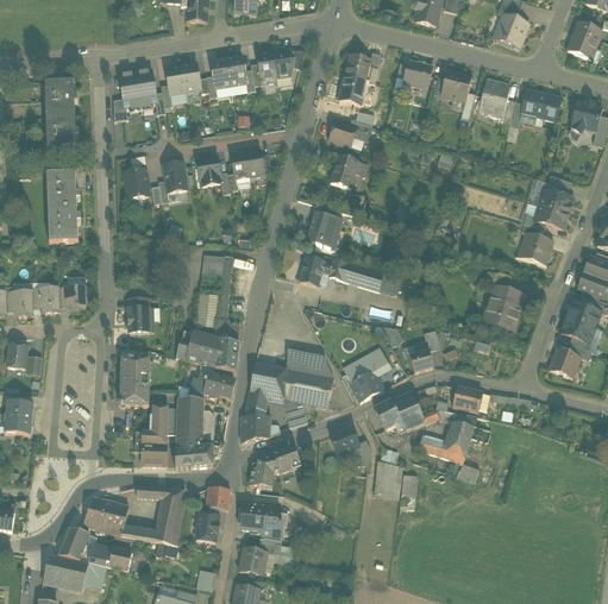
[(186,20),(206,21),(207,0),(188,0),(186,20)]
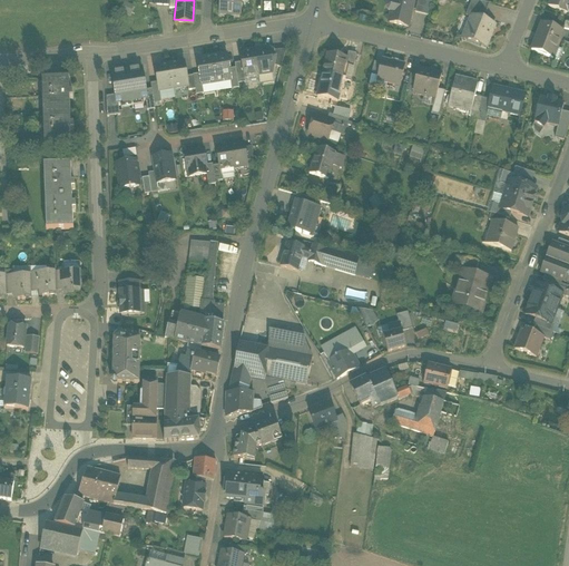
[(218,0),(218,11),(239,12),(241,0),(218,0)]
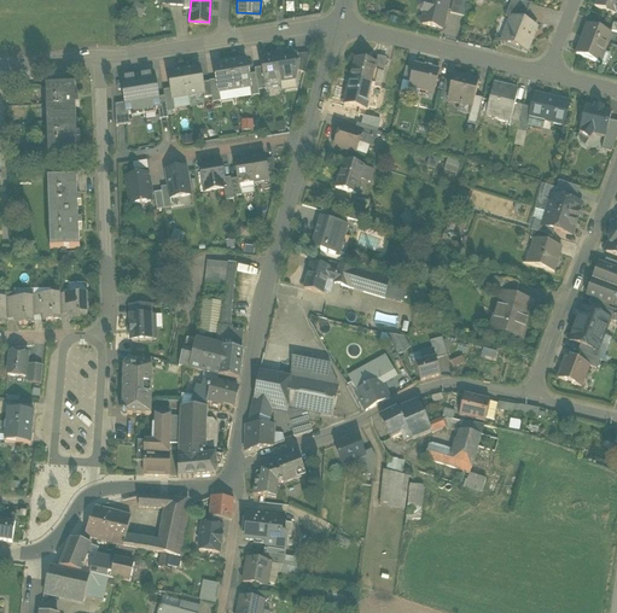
[(420,21),(441,25),(446,0),(418,0),(418,5),(419,9),(423,10),(420,21)]
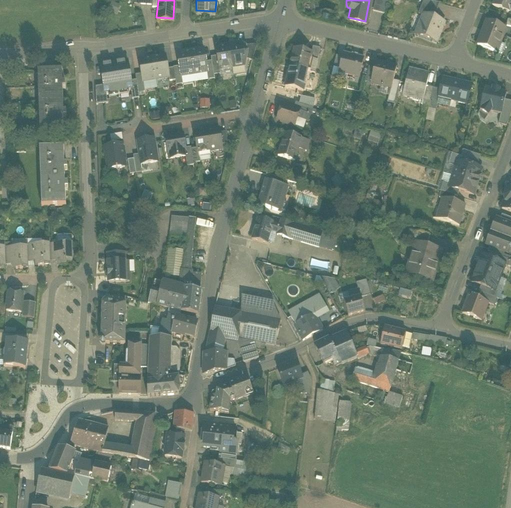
[(373,0),(371,8),(383,10),(385,0),(373,0)]
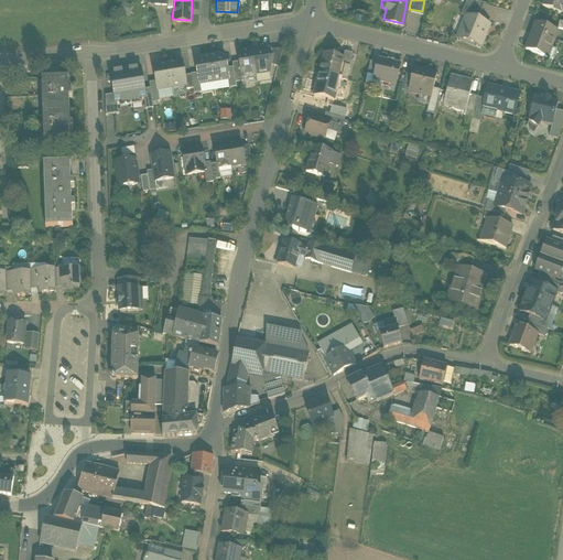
[(459,11),(476,17),(483,0),(464,0),(459,11)]
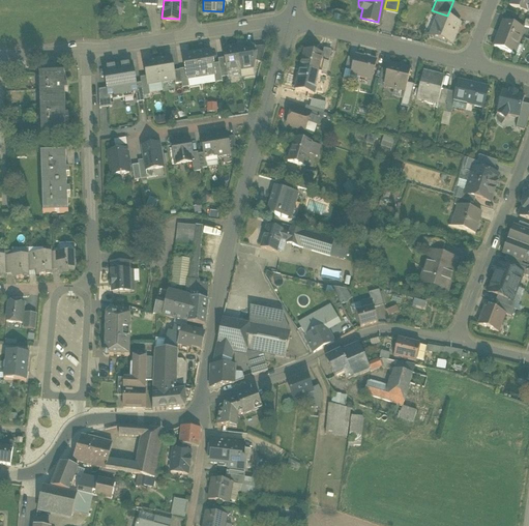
[(528,10),(528,0),(510,0),(509,2),(528,10)]
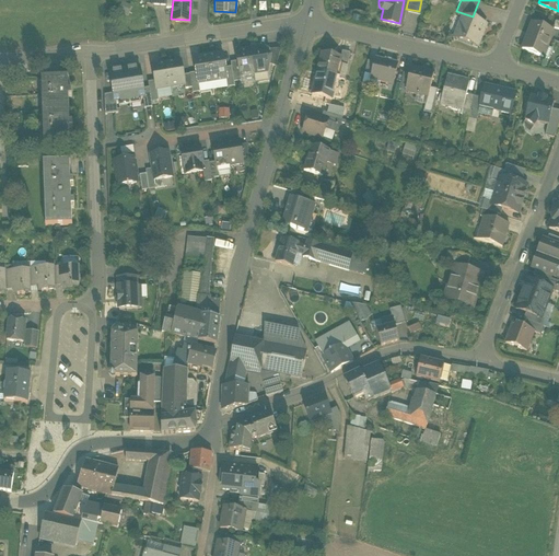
[(449,32),(475,43),(484,21),(473,16),(456,11),(463,14),(455,34),(449,31),(449,32)]
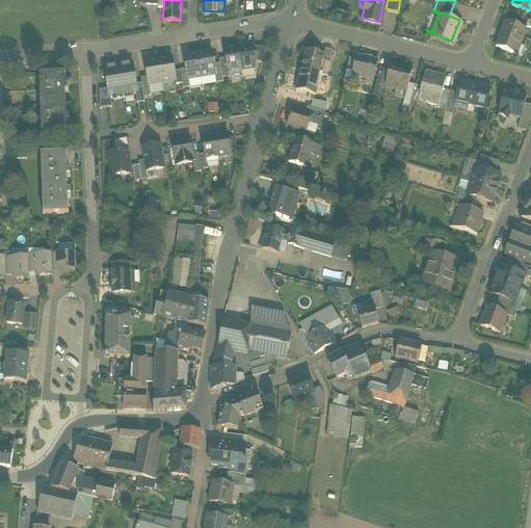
[(495,44),(514,51),(515,51),(519,42),(525,26),(505,19),(495,44)]
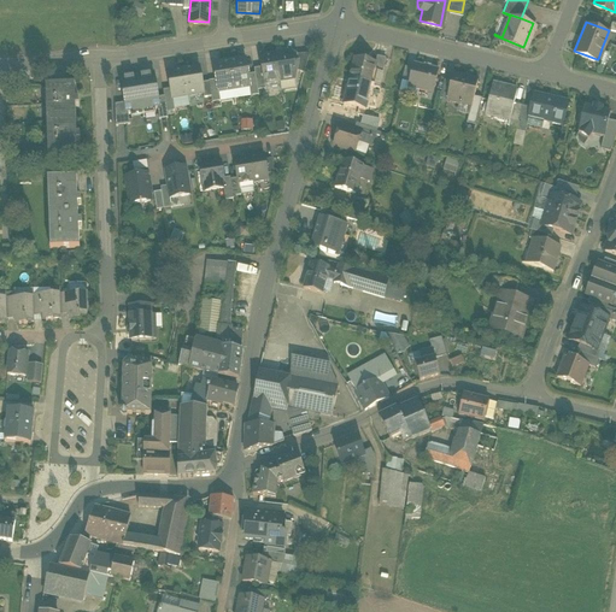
[(292,48),(275,51),(279,78),(293,76),(295,68),(298,62),(295,51),(292,48)]
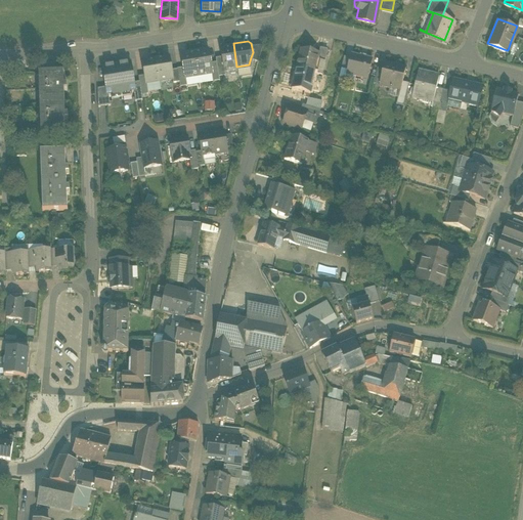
[(511,41),(508,50),(512,52),(516,43),(511,41)]
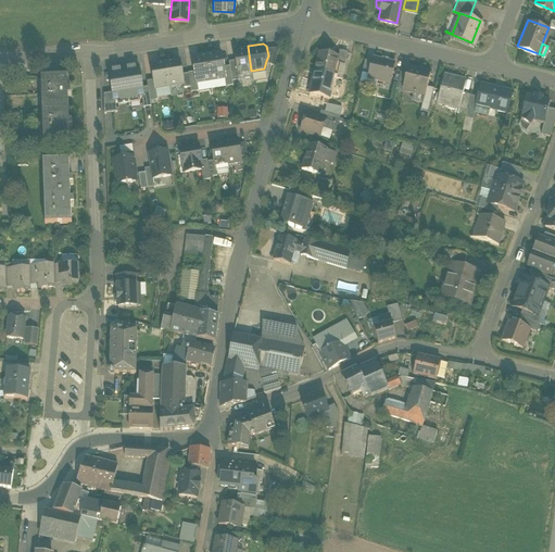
[(266,61),(273,63),(277,45),(267,47),(266,46),(268,55),(266,61)]
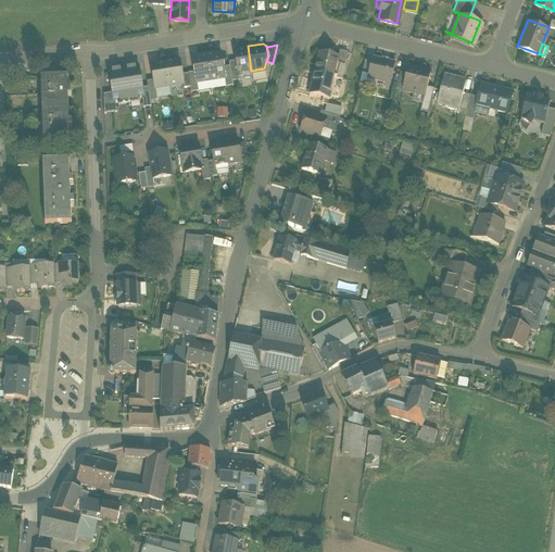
[(238,73),(251,71),(248,46),(237,48),(237,52),(234,53),(235,58),(237,73),(238,73)]
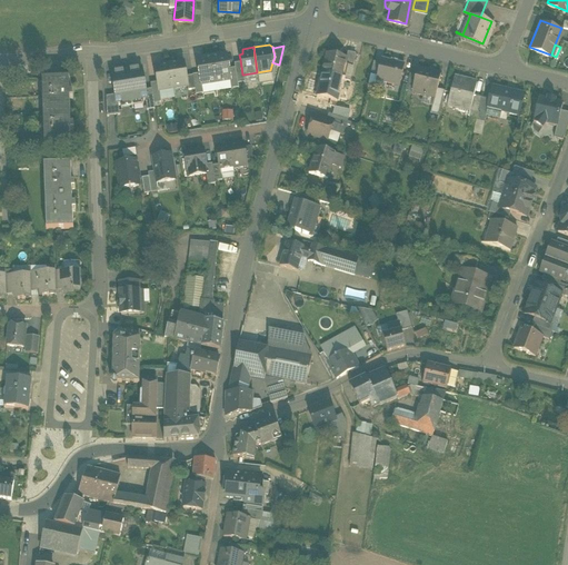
[(345,62),(351,63),(355,50),(347,49),(346,56),(345,62)]
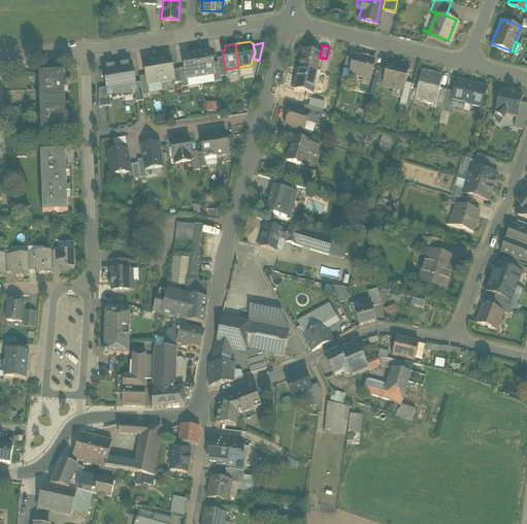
[(209,47),(195,51),(199,73),(212,71),(211,61),(209,47)]
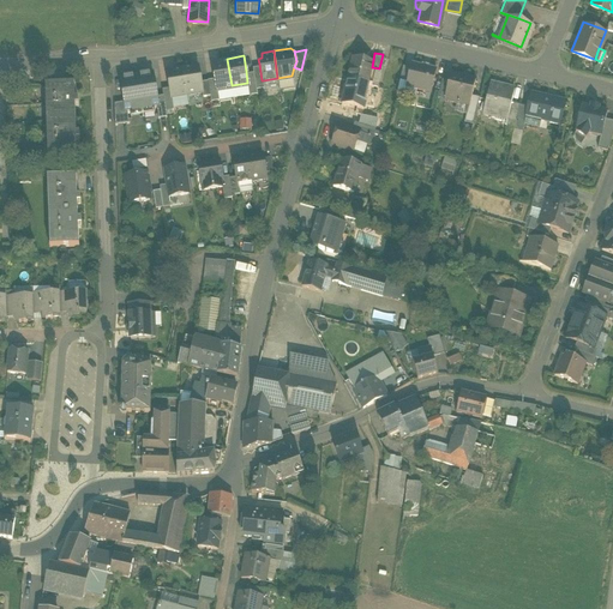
[(349,67),(348,77),(368,82),(372,67),(373,60),(352,55),(349,67)]
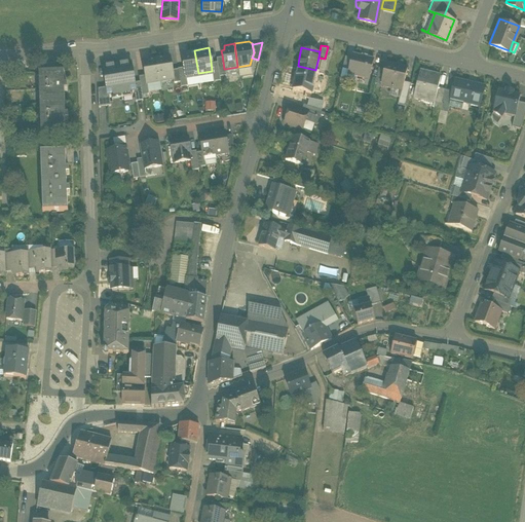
[(186,75),(198,73),(194,50),(181,52),(183,65),(185,75),(186,75)]
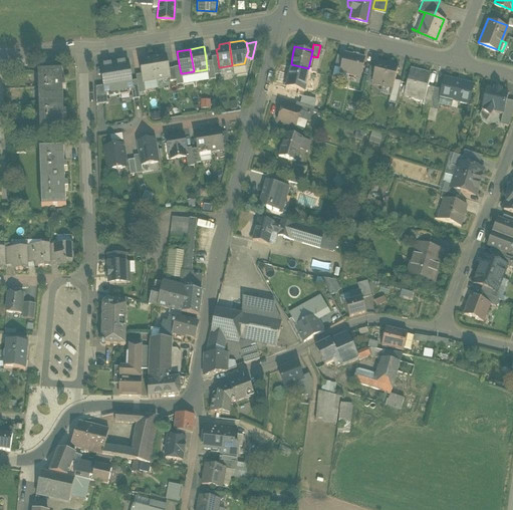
[(346,71),(360,74),(364,55),(343,50),(342,54),(339,65),(339,68),(346,69),(346,71)]
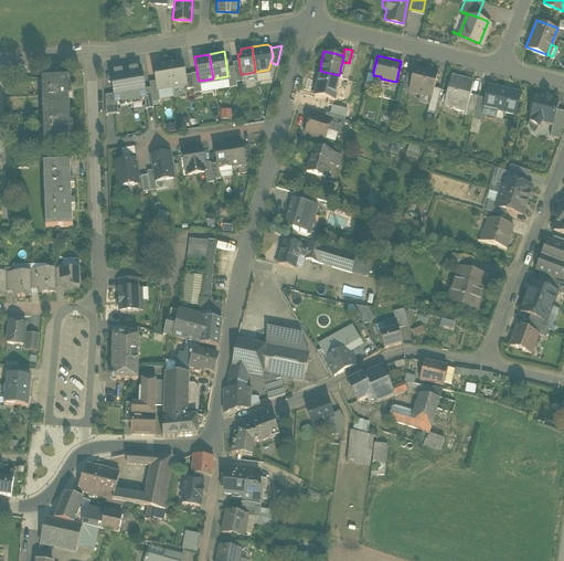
[(366,71),(373,72),(376,60),(370,57),(366,71)]
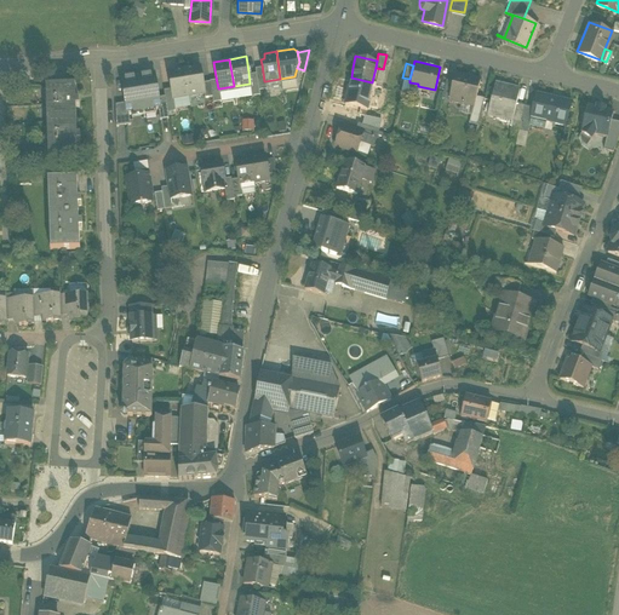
[(199,64),(183,67),(188,93),(204,91),(202,80),(199,64)]
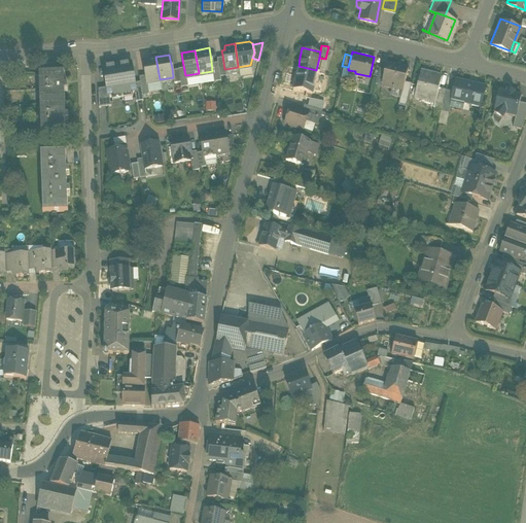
[(216,56),(217,60),(211,61),(212,71),(213,79),(220,78),(219,74),(225,73),(225,69),(224,69),(222,55),(216,56)]
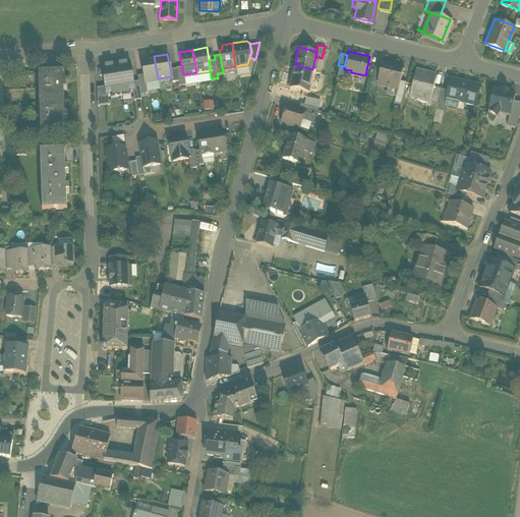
[(145,80),(158,78),(154,56),(140,58),(142,72),(145,80)]
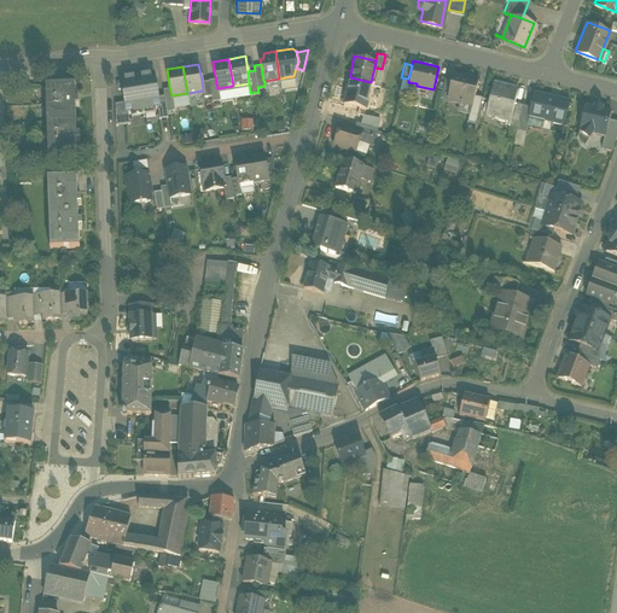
[(152,70),(137,74),(141,106),(157,104),(156,94),(152,70)]
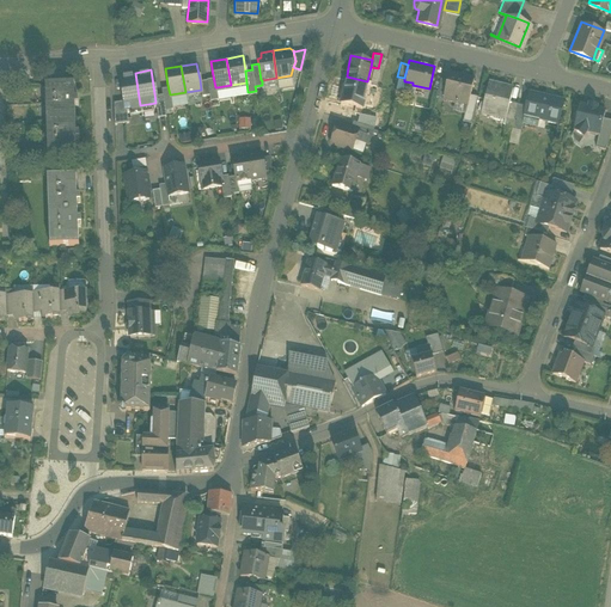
[(466,99),(468,99),(469,92),(474,75),(463,73),(462,75),(447,72),(446,78),(443,96),(457,99),(458,97),(466,99)]
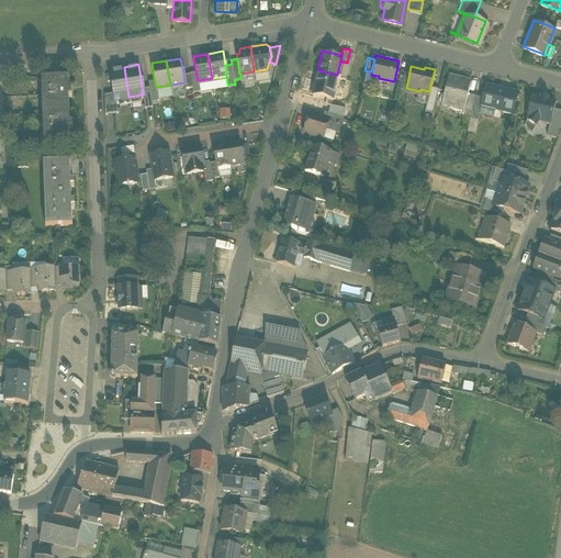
[(124,67),(110,69),(113,91),(114,99),(115,99),(128,97),(124,67)]
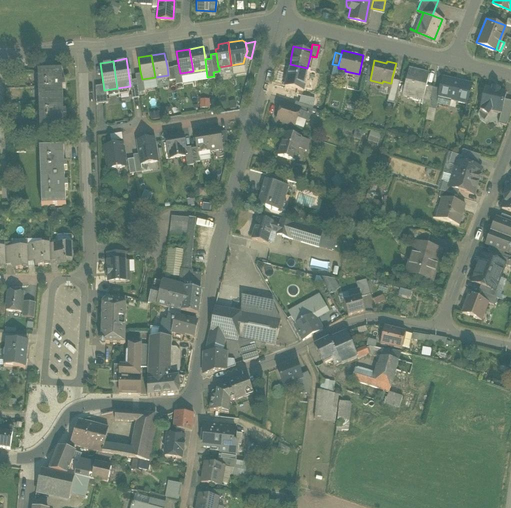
[(175,81),(175,82),(182,81),(181,73),(180,73),(178,63),(172,64),(172,65),(167,66),(168,75),(168,78),(173,78),(174,81),(175,81)]
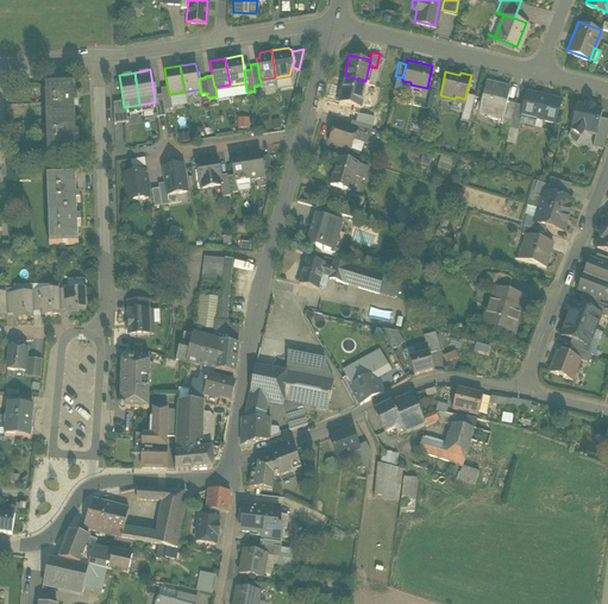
[(433,94),(440,95),(444,77),(438,75),(433,94)]
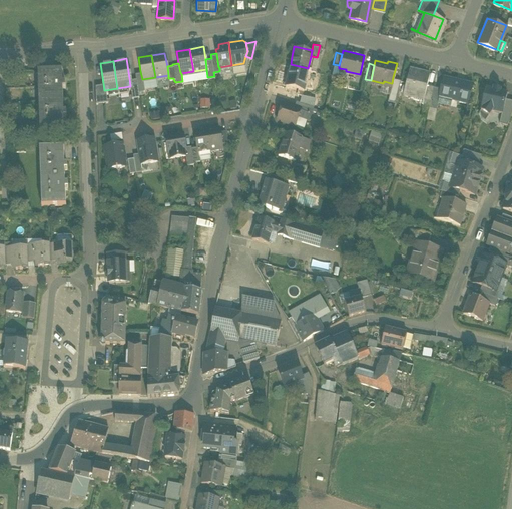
[(303,88),(308,68),(291,64),(285,84),(303,88)]
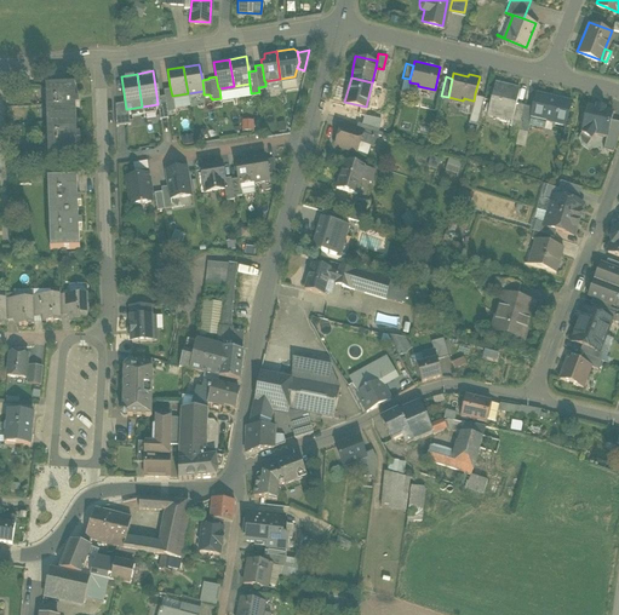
[(510,116),(511,116),(515,101),(519,87),(494,81),(486,110),(502,114),(502,110),(511,113),(510,116)]
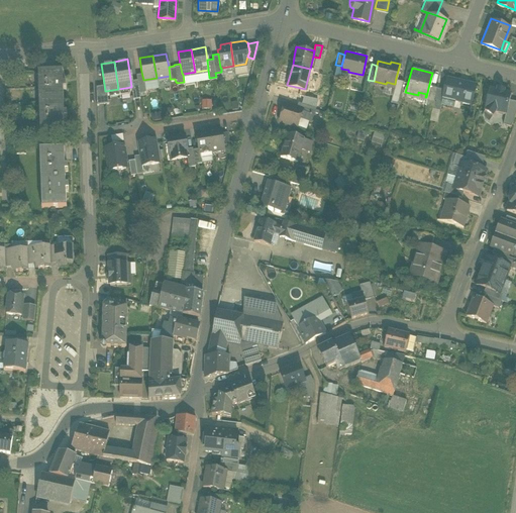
[(37,70),(38,99),(63,99),(63,87),(65,87),(65,81),(62,81),(62,69),(37,70)]
